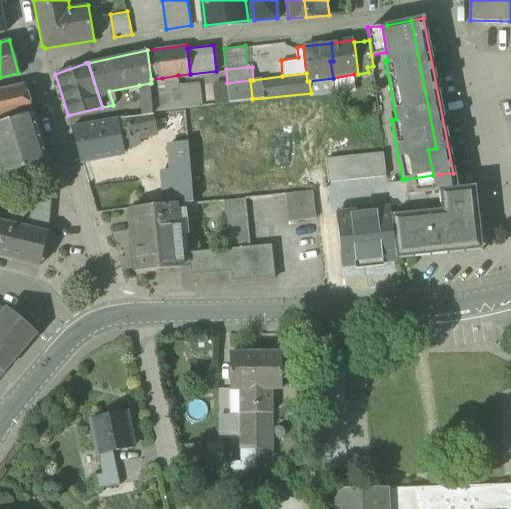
[(333,78),(335,91),(355,88),(354,74),(333,78)]
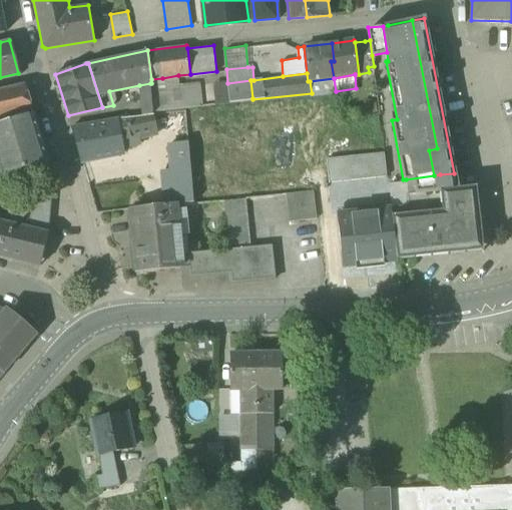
[(178,75),(162,78),(163,85),(163,88),(178,86),(178,75)]
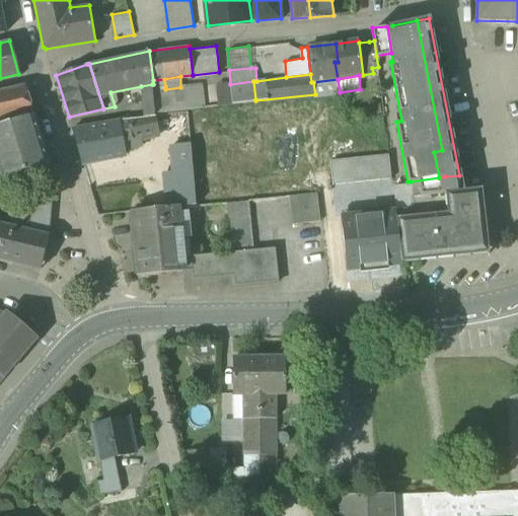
[(340,92),(338,79),(313,82),(315,94),(316,98),(339,96),(340,92)]
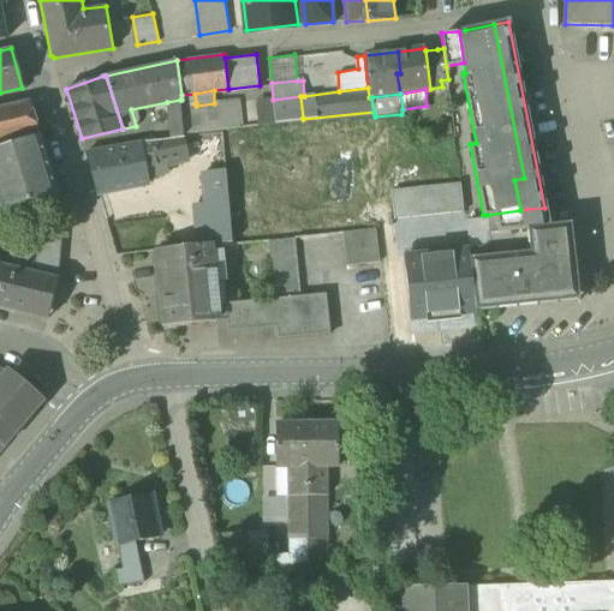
[(300,96),(273,100),(275,123),(303,118),(300,96)]
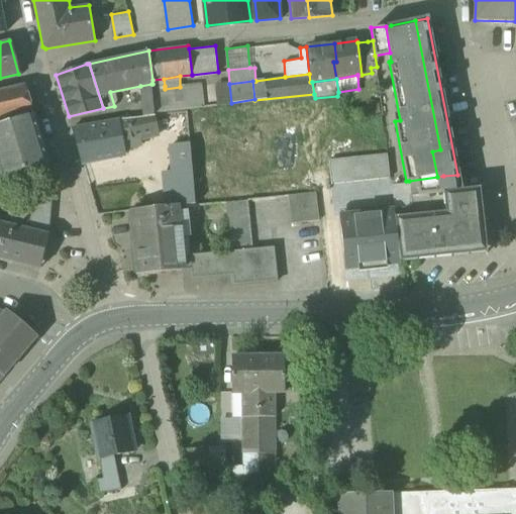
[(140,86),(142,113),(153,112),(151,86),(151,84),(140,86)]
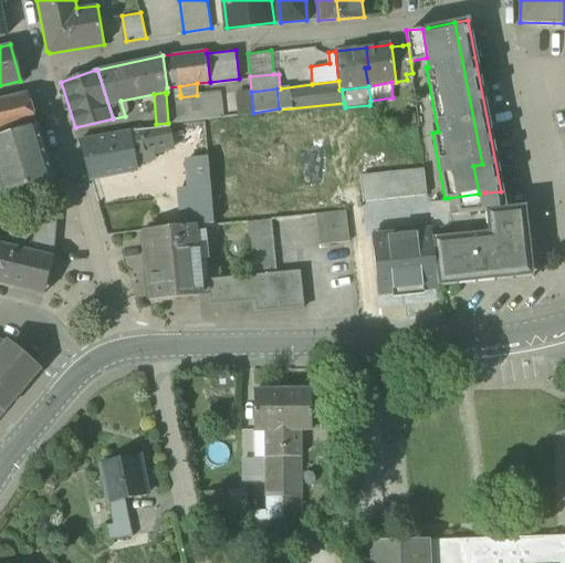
[(238,114),(253,113),(251,92),(236,93),(238,114)]
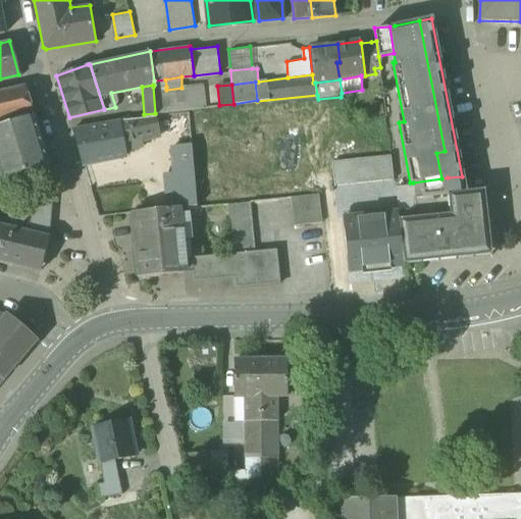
[(0,120),(33,113),(24,86),(0,91),(0,120)]
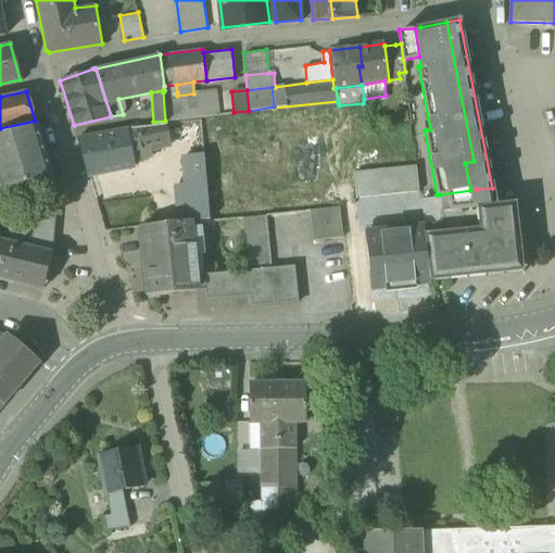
[(218,91),(193,93),(197,116),(221,114),(218,91)]
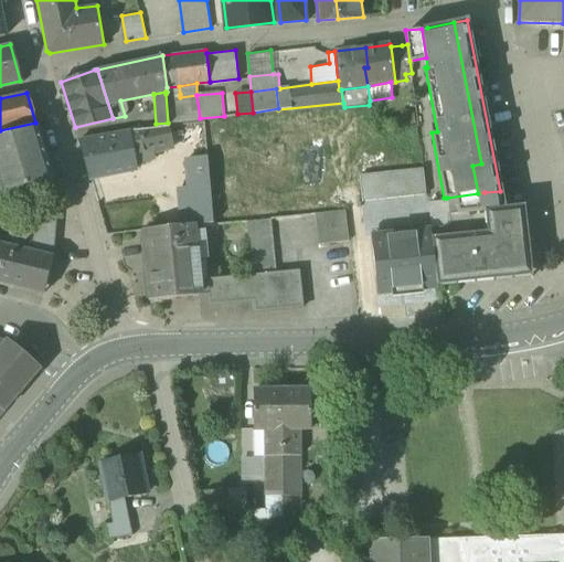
[(166,94),(168,123),(183,120),(180,97),(180,94),(166,94)]
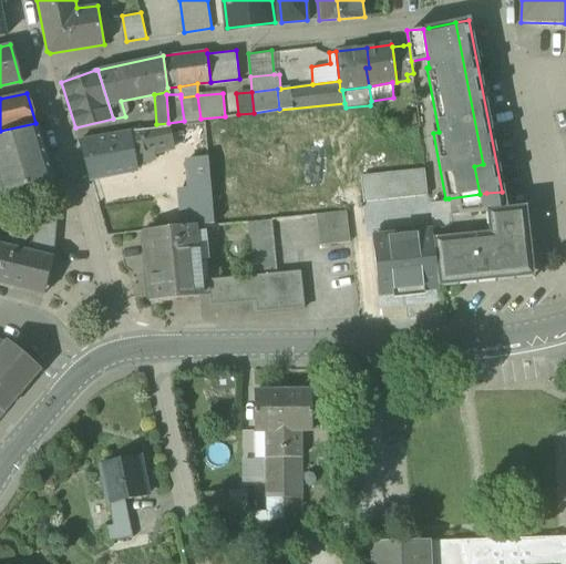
[(181,98),(184,121),(201,119),(197,95),(181,98)]
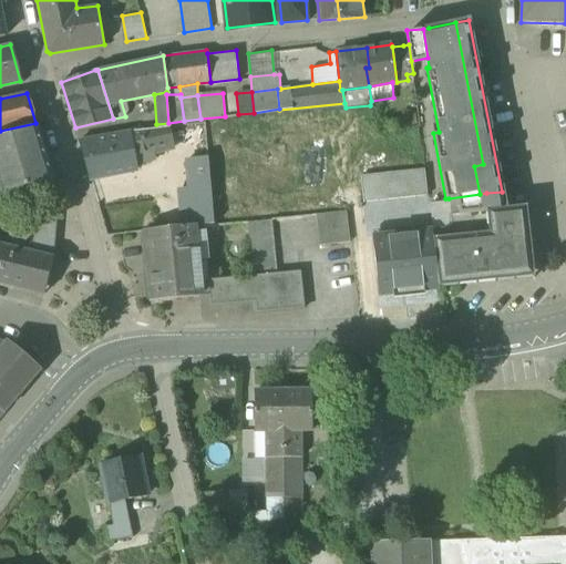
[(417,108),(402,109),(403,125),(418,125),(417,108)]
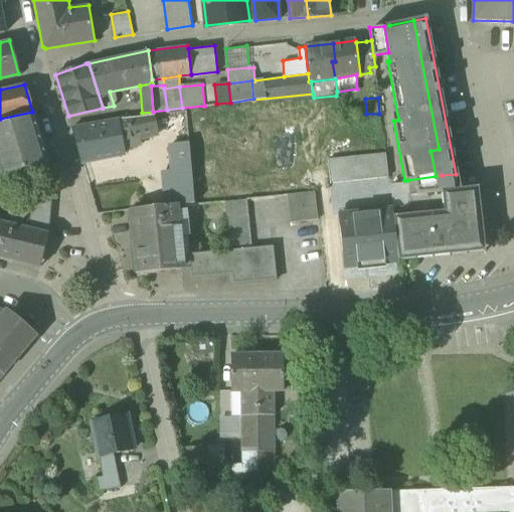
[(0,168),(2,174),(46,160),(32,114),(0,124),(0,168)]
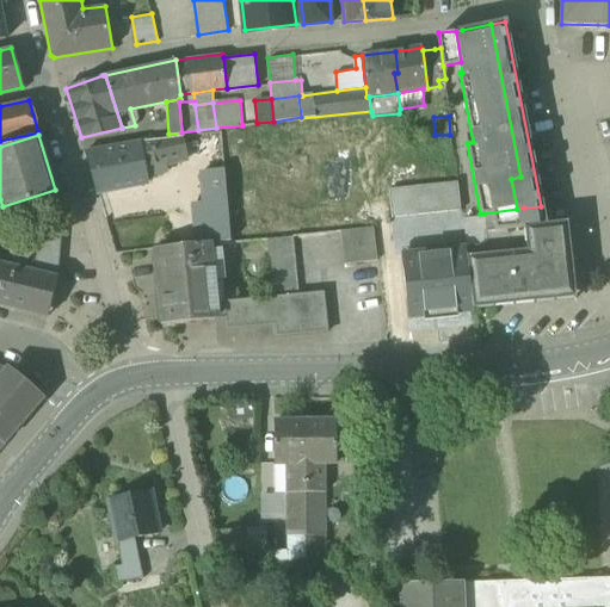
[(142,140),(146,165),(185,156),(183,135),(142,140)]
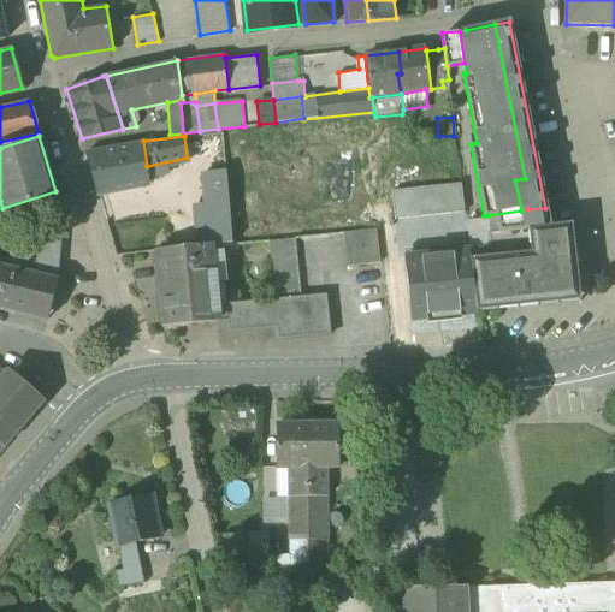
[(87,150),(98,195),(142,185),(148,179),(147,166),(143,141),(87,150)]
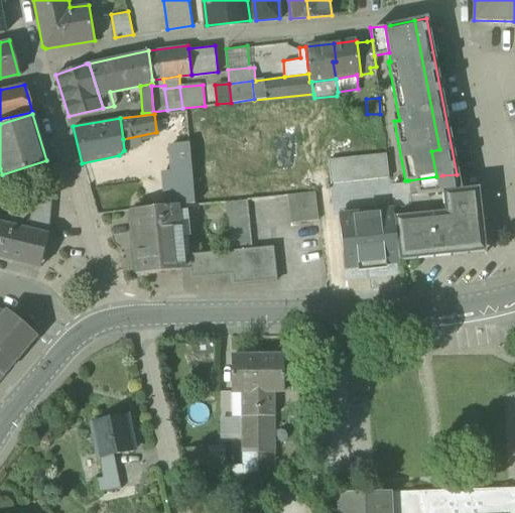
[(190,143),(174,144),(176,170),(167,171),(170,205),(176,204),(196,203),(190,143)]
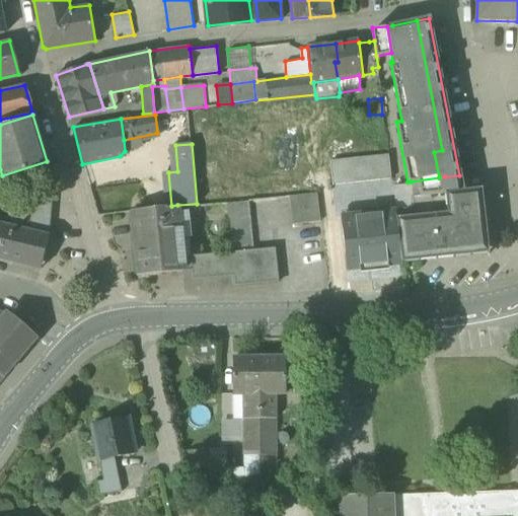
[(389,153),(378,154),(380,178),(393,177),(389,153)]
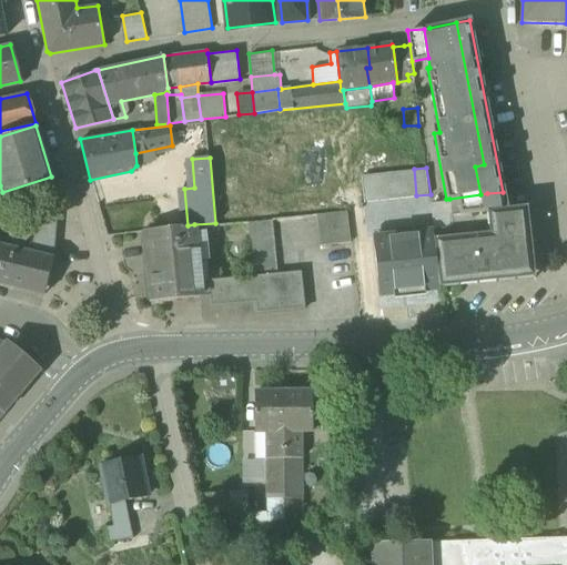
[(403,197),(416,195),(414,169),(401,170),(403,197)]
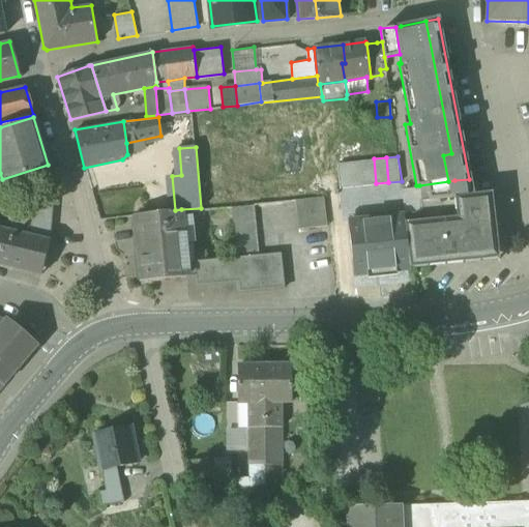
[(363,184),(376,183),(374,158),(361,160),(363,184)]
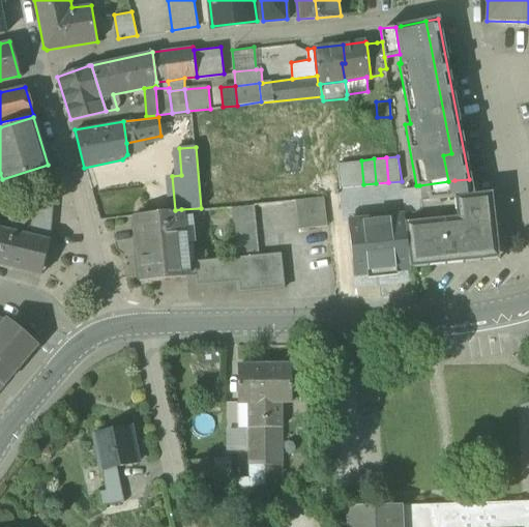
[(351,186),(363,184),(361,160),(349,162),(351,186)]
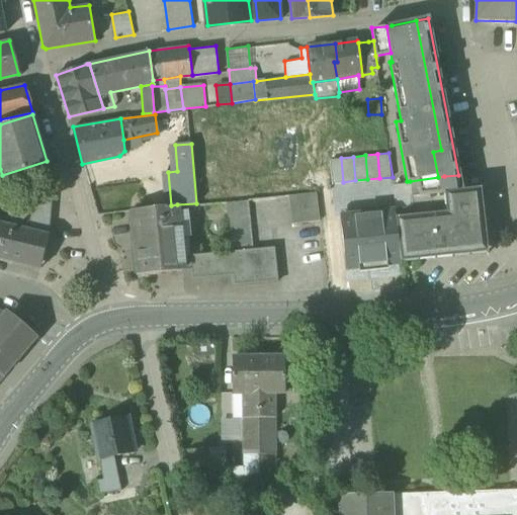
[(333,183),(343,182),(341,158),(330,159),(333,183)]
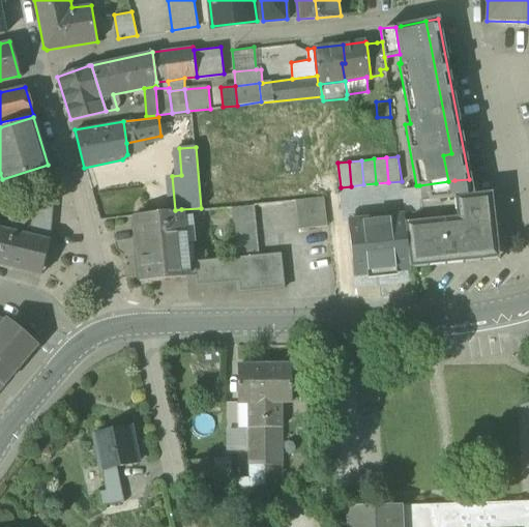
[(454,180),(448,181),(419,185),(422,209),(405,211),(410,258),(499,249),(494,192),(458,196),(454,180)]
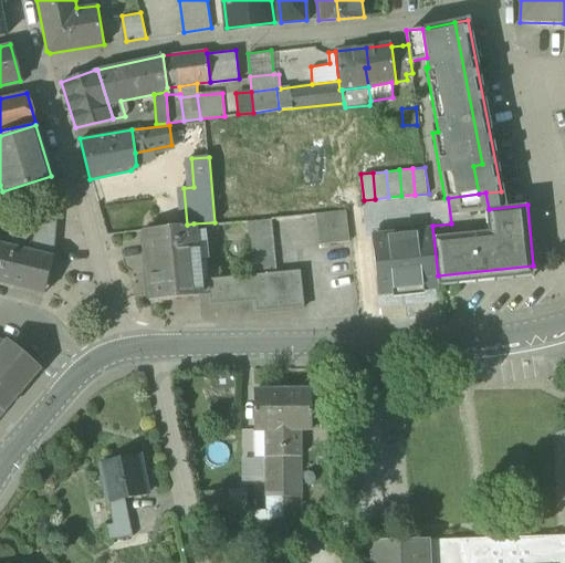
[(0,267),(46,279),(52,247),(55,207),(7,211),(0,211),(0,267)]
